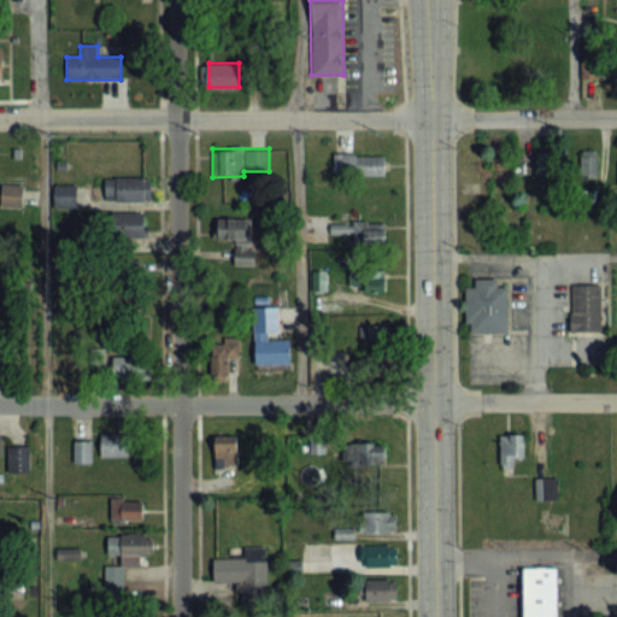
[(580,176),(598,176),(598,150),(580,150),(580,176)]
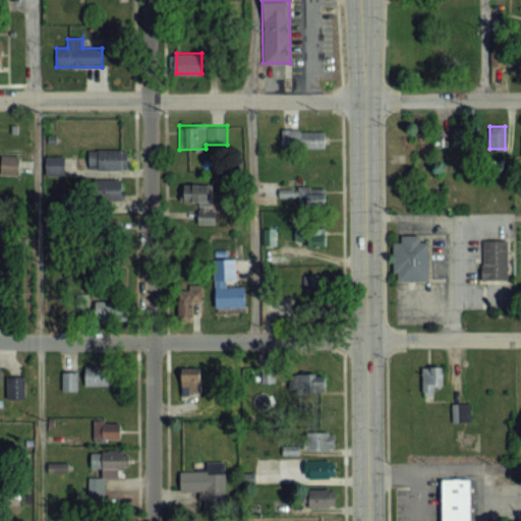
[(465,128),(455,128),(455,145),(465,145),(465,128)]
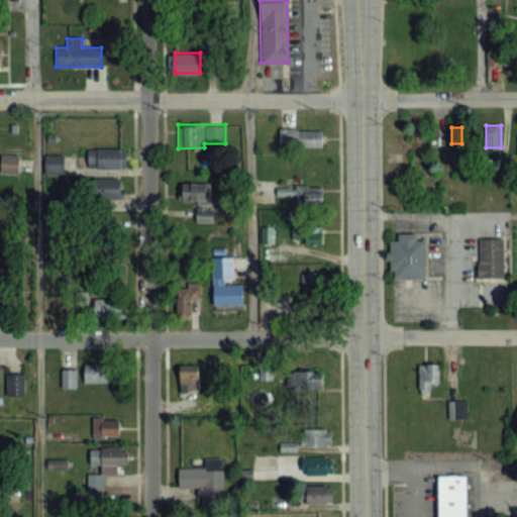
[(322,146),(322,129),(284,129),(284,146),(322,146)]
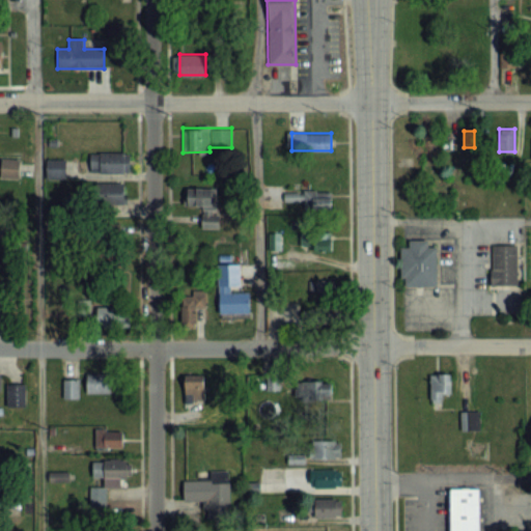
[(131,152),(100,152),(100,172),(131,172),(131,152)]
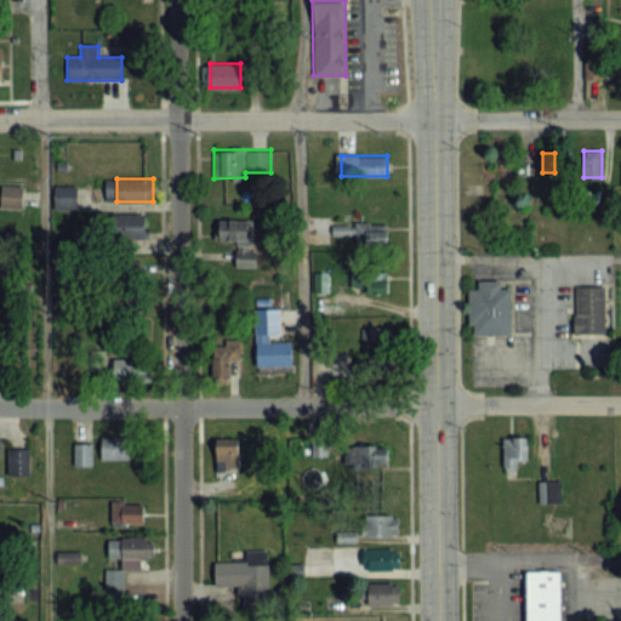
[(77,208),(77,184),(53,184),(53,208),(77,208)]
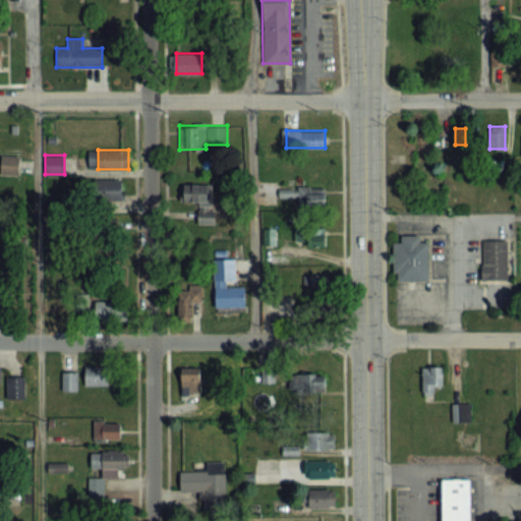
[(4,173),(17,173),(17,157),(4,157),(4,173)]
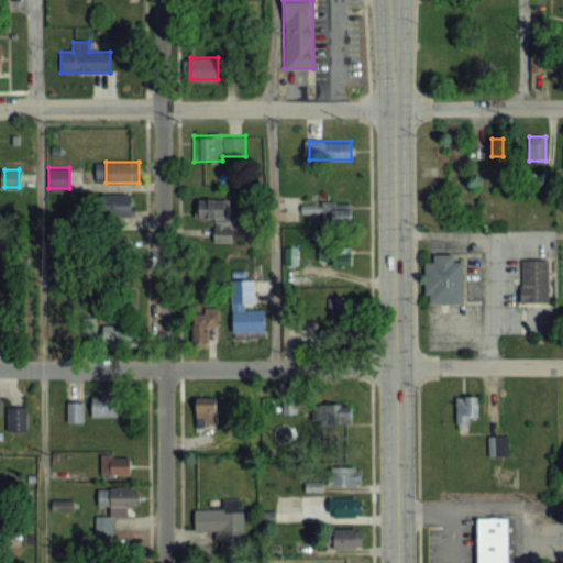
[(132,217),(132,196),(105,195),(103,216),(132,217)]
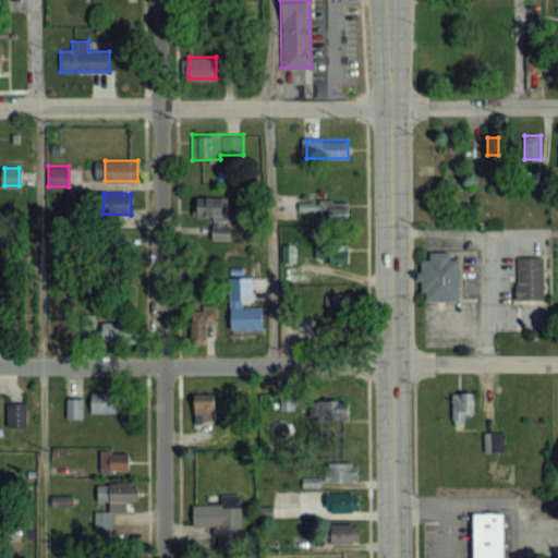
[(228,198),(196,198),(196,221),(228,221),(228,198)]
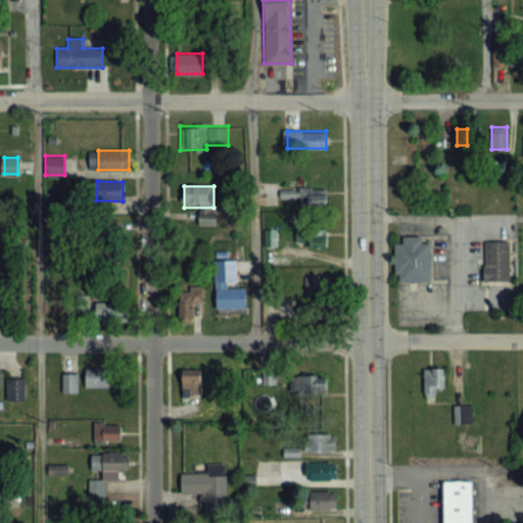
[(299,208),(327,208),(327,188),(260,187),(260,201),(299,201),(299,208)]
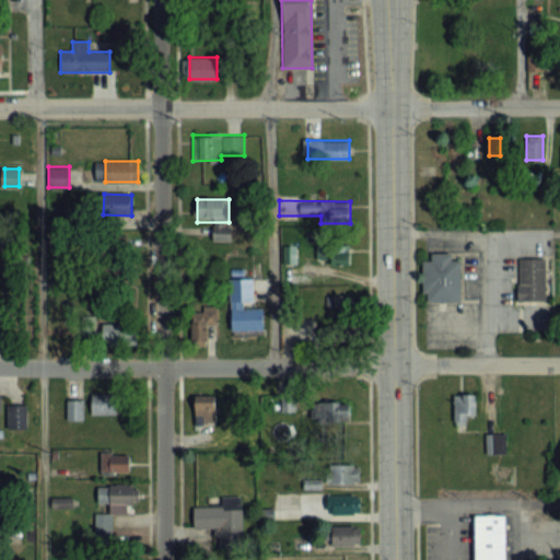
[(317,265),(351,261),(349,243),(315,246),(317,265)]
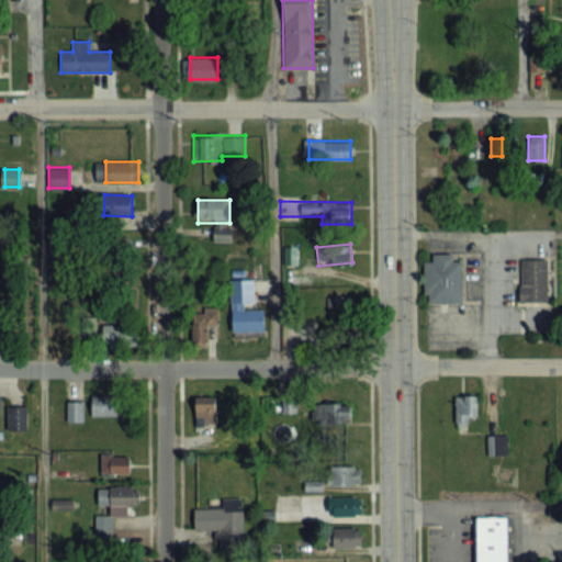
[(430,258),(430,250),(449,250),(449,258),(459,258),(459,299),(426,300),(426,290),(420,291),(420,258),(430,258)]
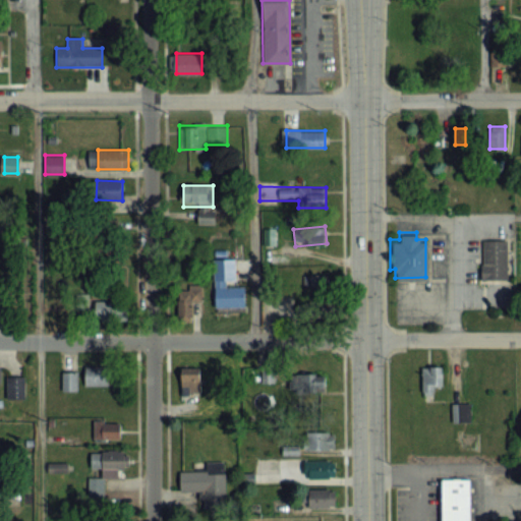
[(505,277),(481,277),(481,238),(505,238),(505,277)]
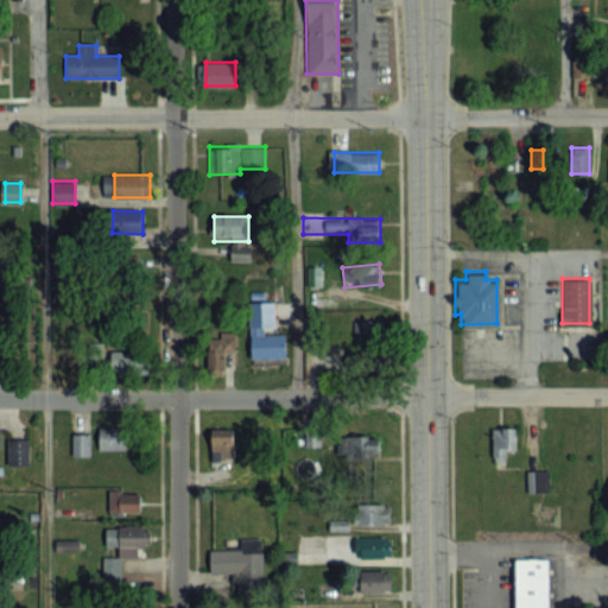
[(251,302),(251,358),(286,358),(286,333),(274,333),(274,302),(251,302)]
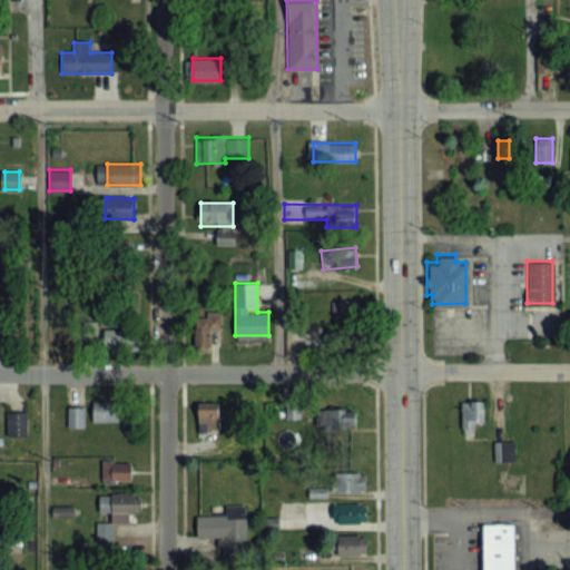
[(324,315),(355,315),(355,300),(324,300),(324,315)]
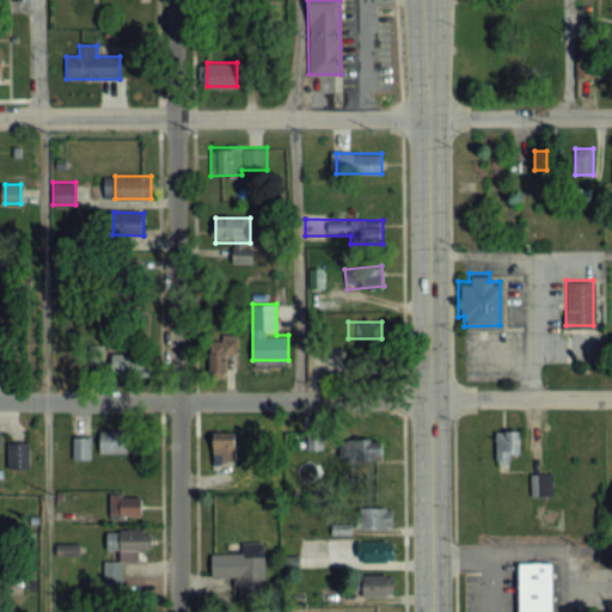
[(237,356),(237,332),(207,332),(207,375),(224,375),(224,356),(237,356)]
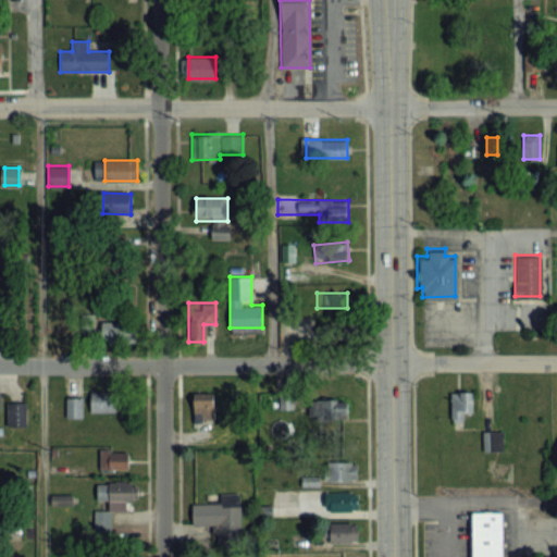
[(317,339),(348,339),(348,320),(317,320),(317,339)]
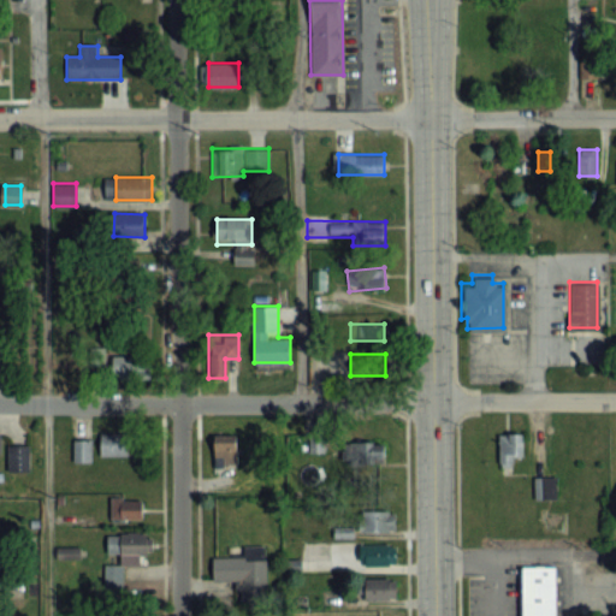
[(110,356),(110,379),(152,379),(152,356),(110,356)]
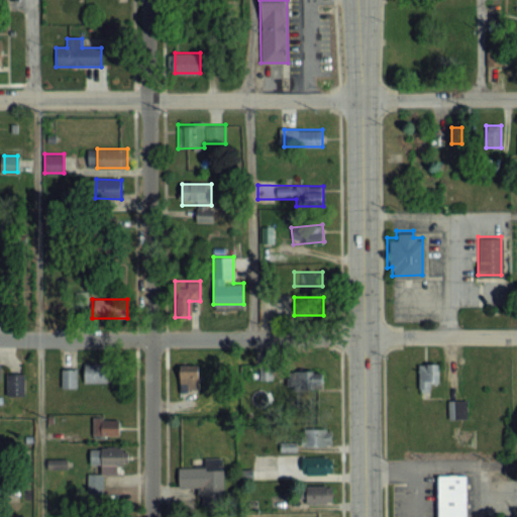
[(84,382),(108,382),(108,364),(84,364),(84,382)]
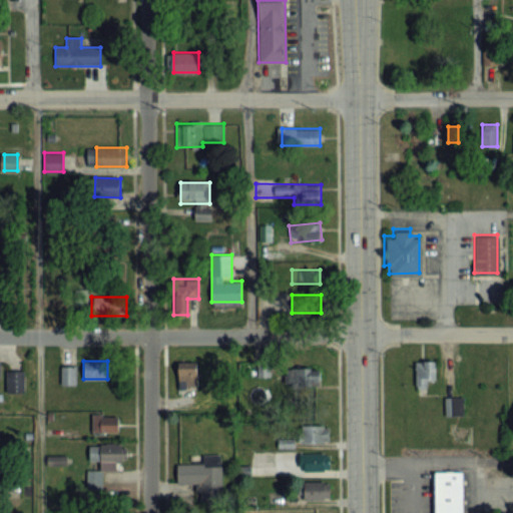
[(435,382),(435,362),(416,362),(416,391),(427,391),(427,382),(435,382)]
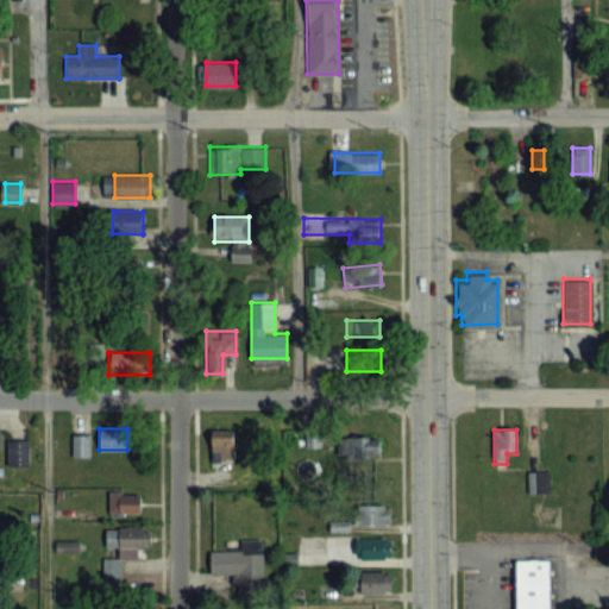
[(234,431),(212,431),(212,462),(234,462),(234,431)]
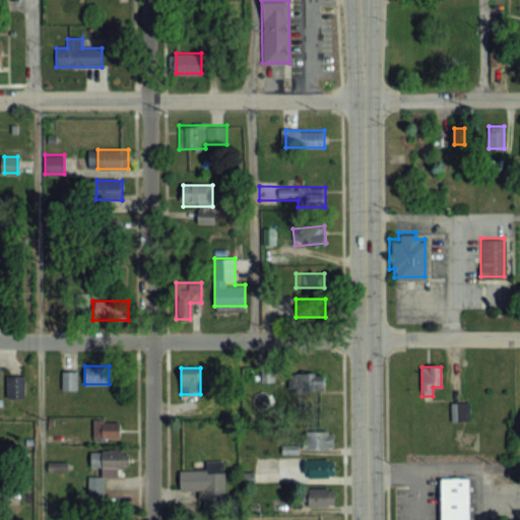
[(62,389),(78,389),(78,371),(62,371),(62,389)]
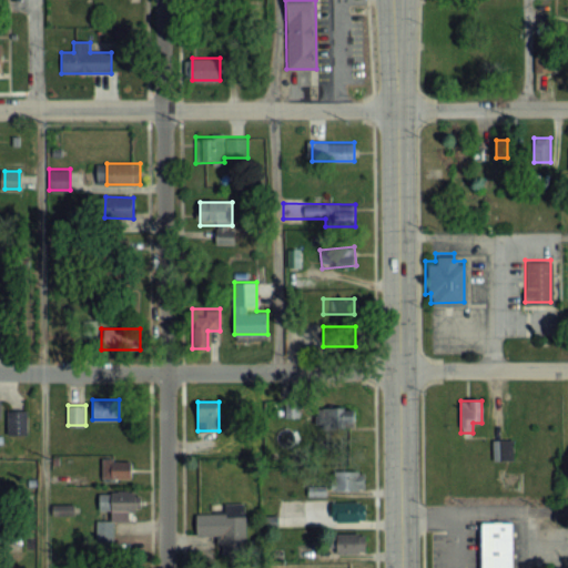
[(356,408),(316,408),(316,429),(356,429),(356,408)]
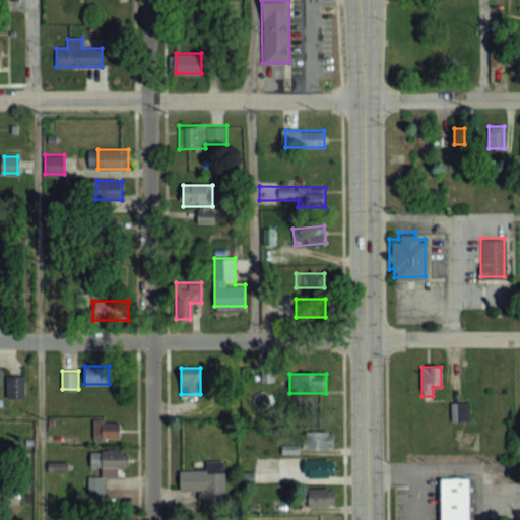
[(6,377),(6,399),(25,399),(25,377),(6,377)]
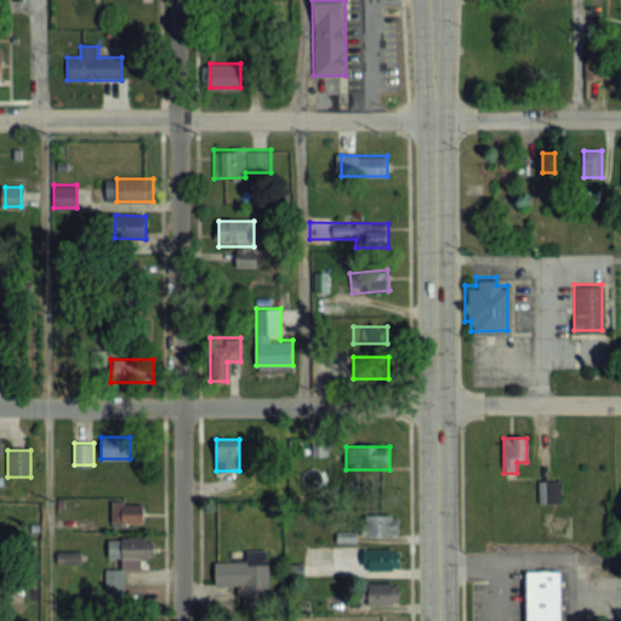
[(598,479),(585,480),(586,499),(598,497),(598,479)]
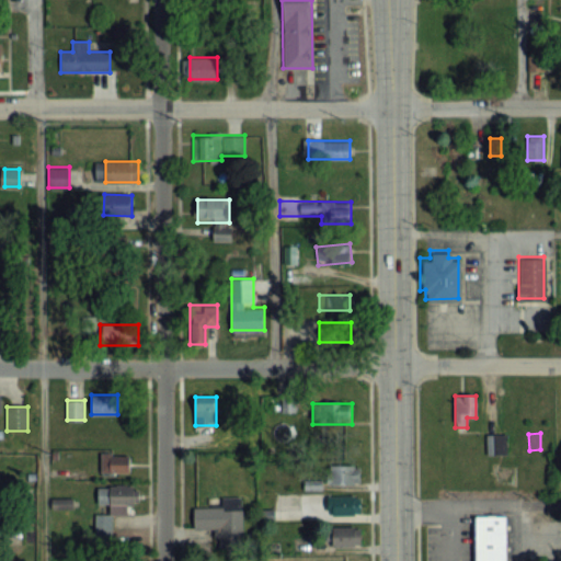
[(488,456),(506,456),(506,435),(488,435),(488,456)]
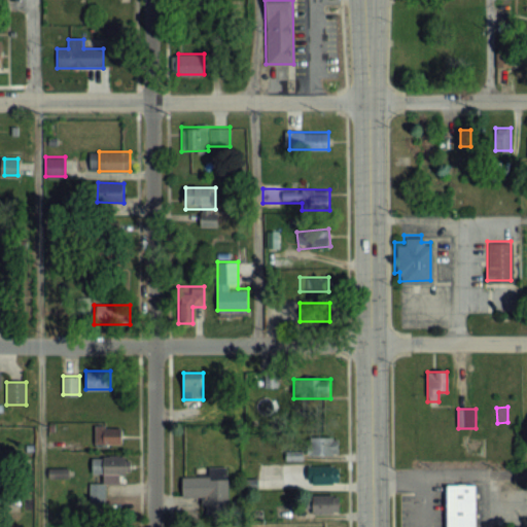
[(121,445),(121,426),(96,426),(96,445),(121,445)]
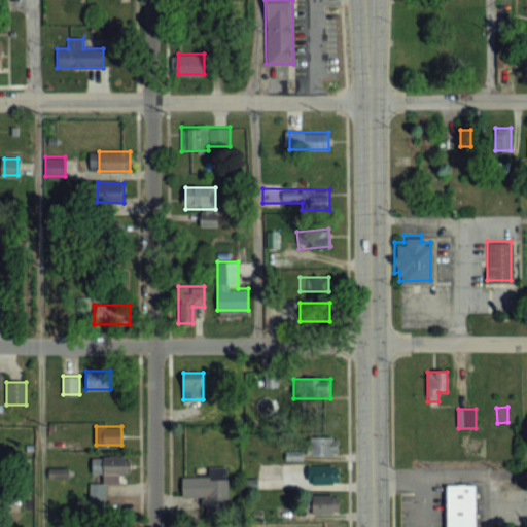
[(339,436),(308,436),(308,455),(339,455),(339,436)]
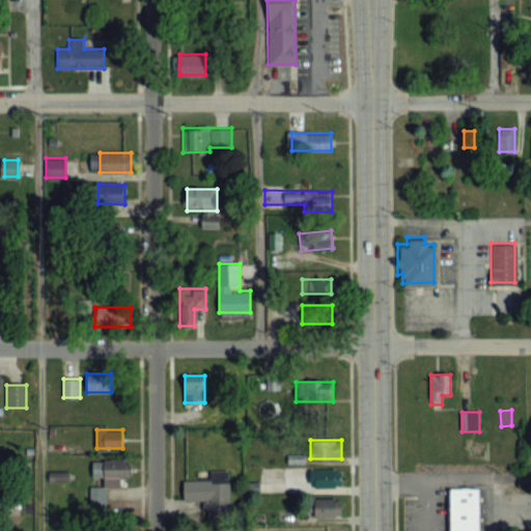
[(290,463),(303,463),(304,449),(290,448),(290,463)]
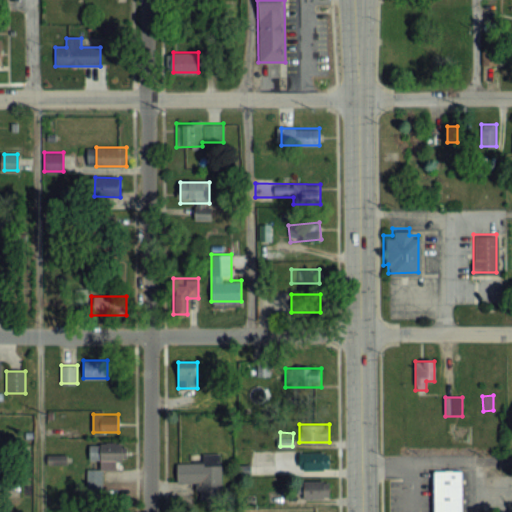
[(90,459),(100,459),(100,468),(117,468),(117,460),(126,460),(126,442),(90,442),(90,459)]
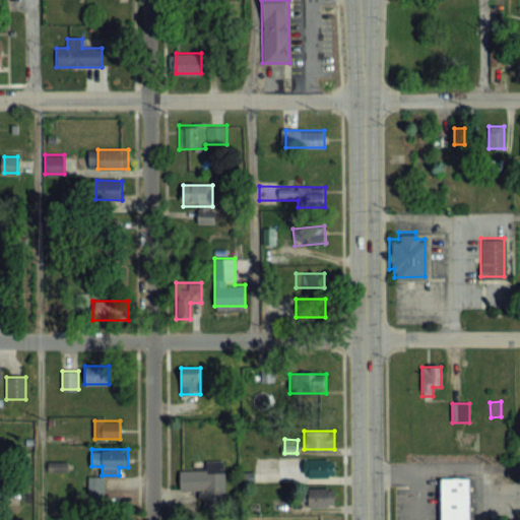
[(334,477),(334,459),(304,459),(304,477),(334,477)]
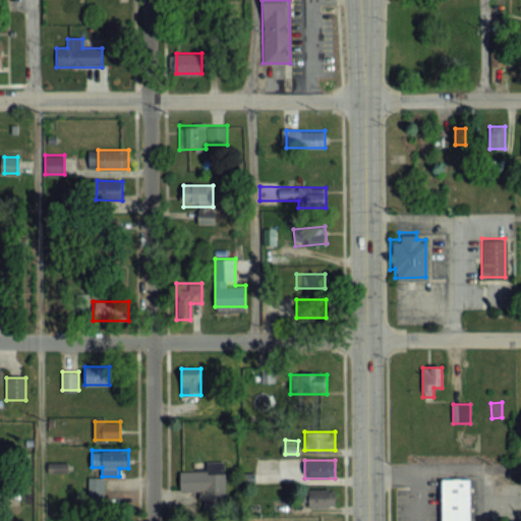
[(181,472),(181,491),(205,491),(206,508),(226,507),(226,471),(181,472)]
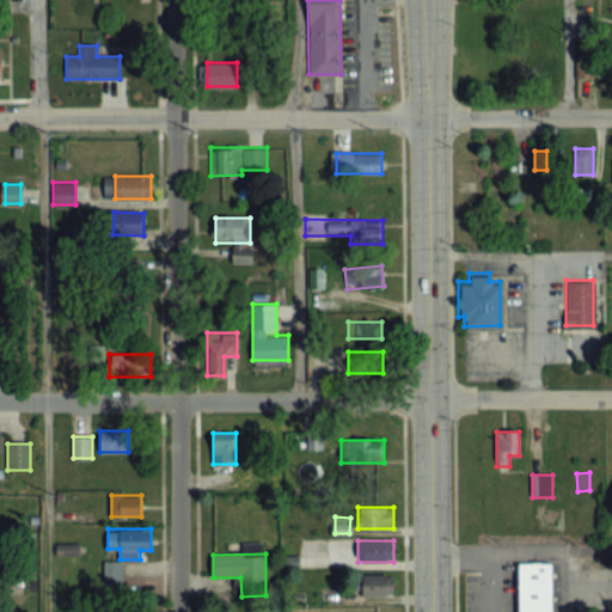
[(515,611),(549,611),(549,560),(515,560),(515,611)]
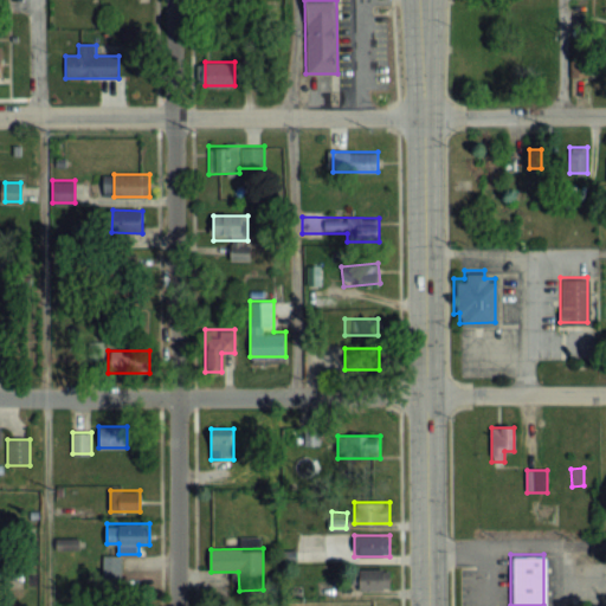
[(352,591),(391,591),(391,569),(352,569),(352,591)]
